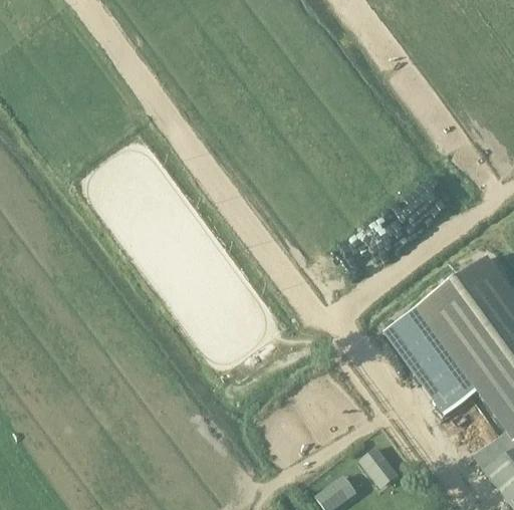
[(379,246),(365,257),(374,267),(388,257),(379,246)]
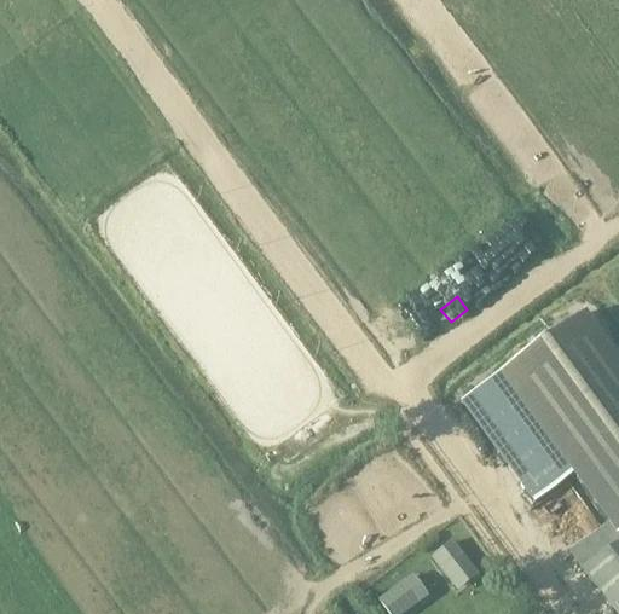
[(618,613),(618,355),(584,308),(499,370),(573,471),(608,520),(568,549),(582,566),(614,613),(618,613)]
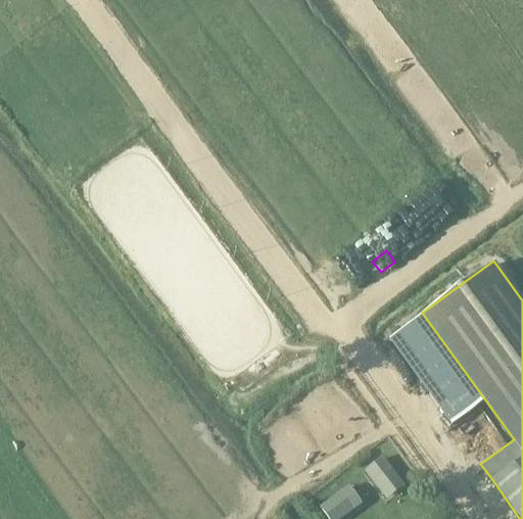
[(422,313),(389,337),(452,423),(484,398),(422,313)]
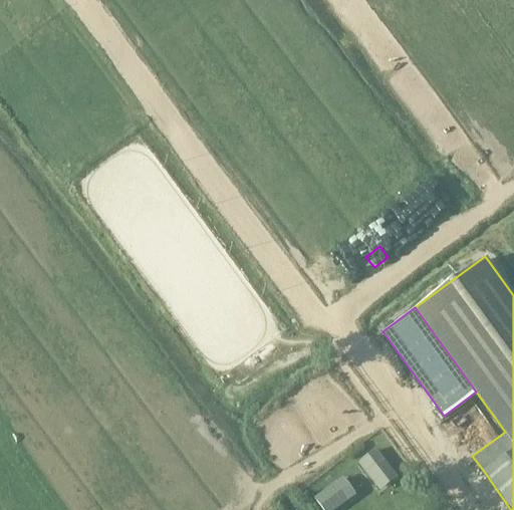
[(386,451),(374,459),(396,488),(407,480),(386,451)]
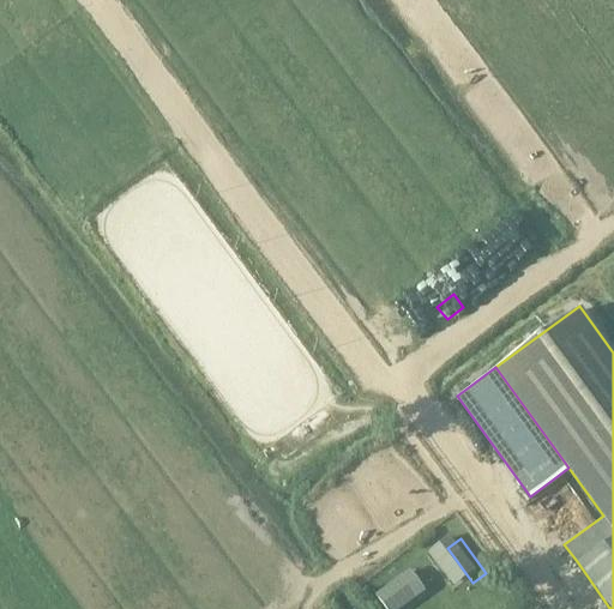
[(409,608),(441,583),(428,565),(395,590),(409,608)]
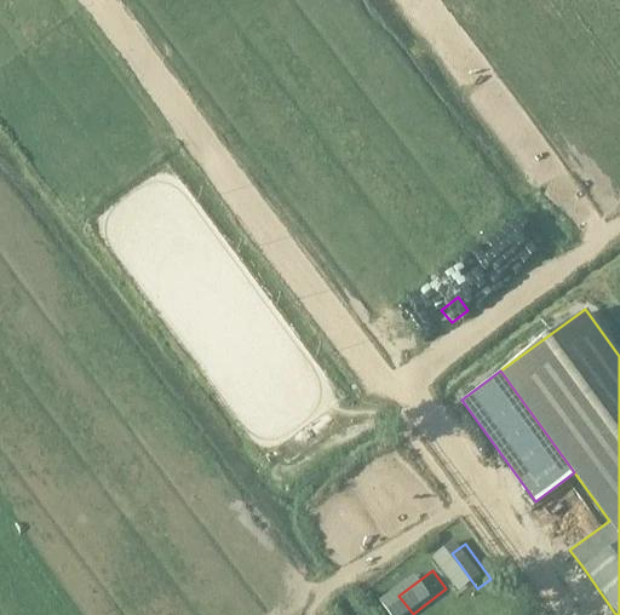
All buildings are outlined.
